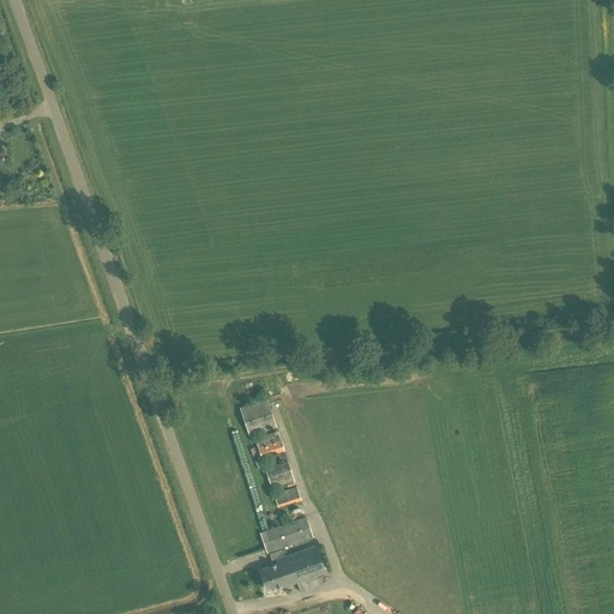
[(250,437),(277,427),(268,398),(240,407),(250,437)]
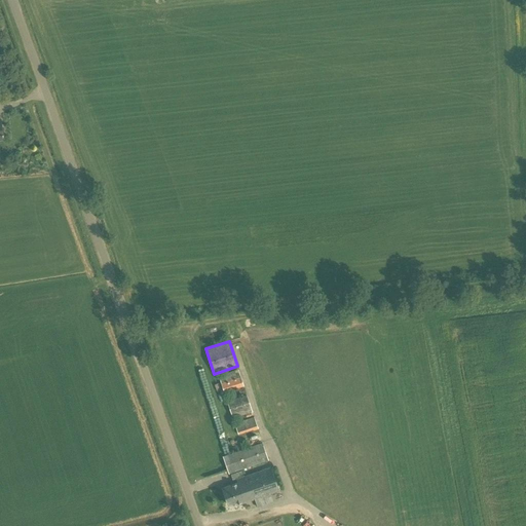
[(224,392),(243,386),(238,369),(219,375),(224,392)]
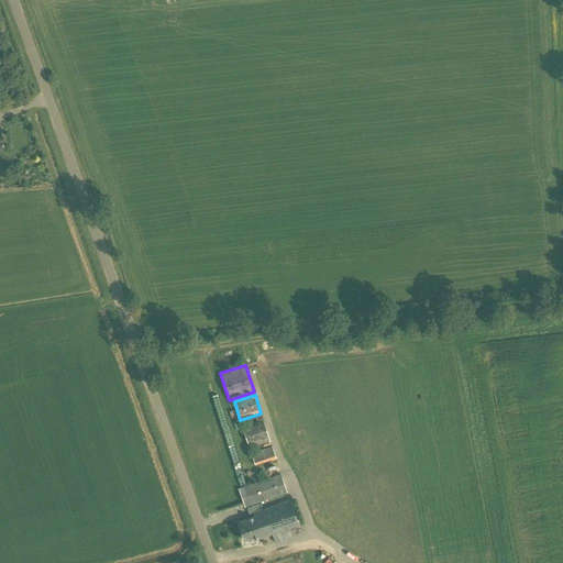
[(250,448),(271,440),(264,421),(243,429),(250,448)]
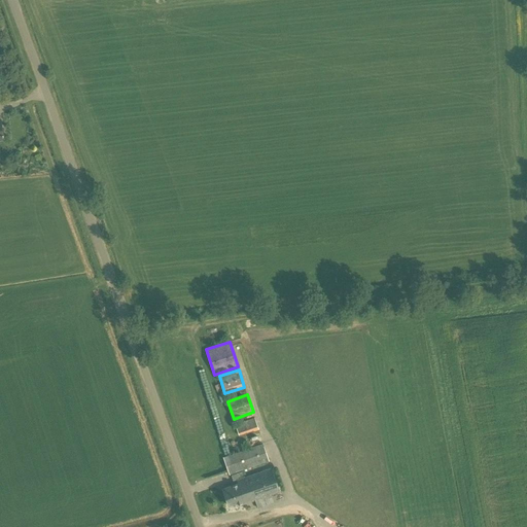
[(253,431),(258,430),(254,418),(235,424),(239,435),(253,430),(253,431)]
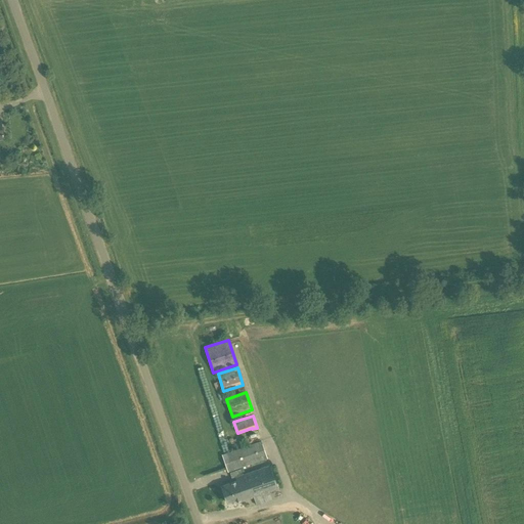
[(227,473),(267,459),(261,441),(221,454),(227,473)]
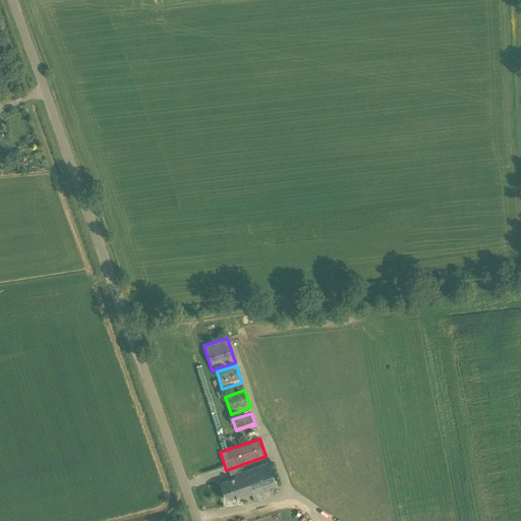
[(245,478),(251,496),(276,486),(268,463),(242,472),(244,479),(245,478)]
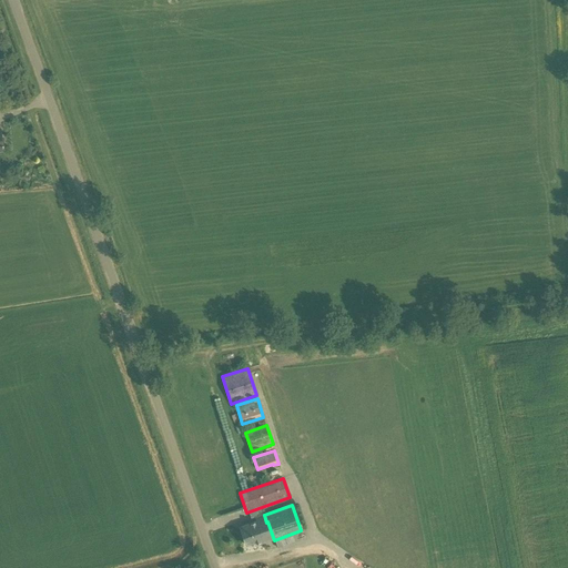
[(255,546),(274,540),(267,521),(266,523),(264,515),(255,517),(256,520),(239,527),(245,546),(254,544),(255,546)]
